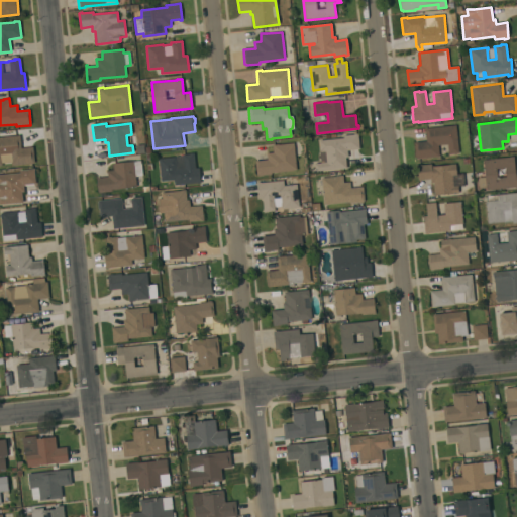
[(456,125),(459,153),(448,154),(447,144),(438,145),(439,157),(416,160),(416,159),(415,159),(414,151),(415,151),(414,142),(426,141),(425,128),(456,125)]
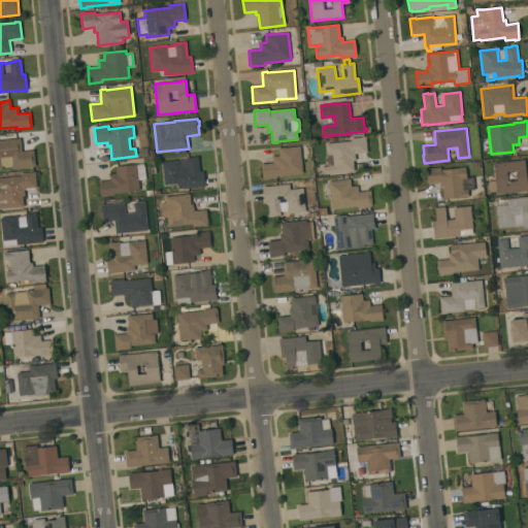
[(351,141),(351,138),(361,137),(365,137),(367,153),(355,154),(356,161),(353,161),(354,172),(322,175),(322,166),(327,166),(326,155),(327,155),(326,143),(351,141)]
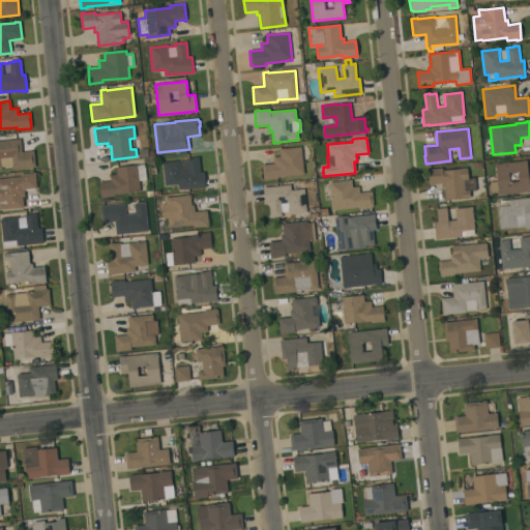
[(0,141),(21,140),(22,152),(34,151),(34,159),(35,159),(36,168),(12,170),(12,167),(2,167),(2,170),(0,170),(0,141)]
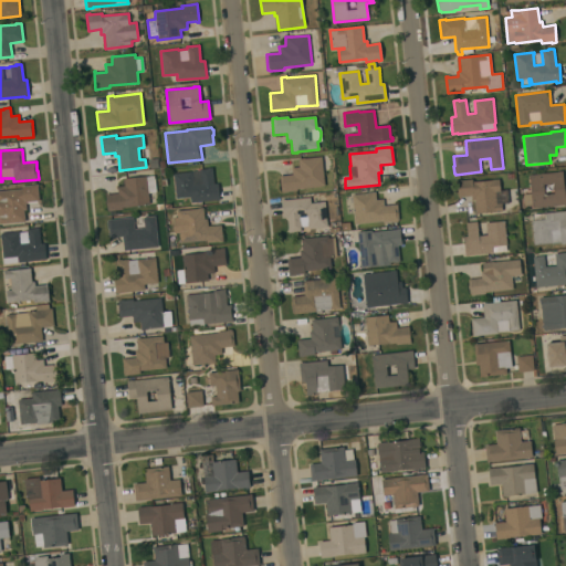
[(292,175),(292,168),(299,167),(299,159),(305,158),(305,159),(322,157),(324,187),(296,189),(297,190),(281,192),(280,176),(292,175)]
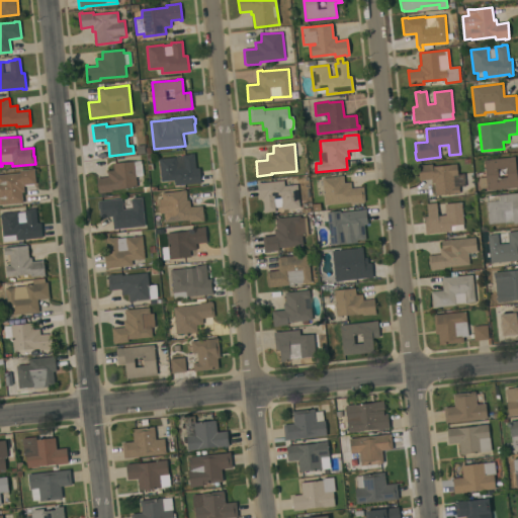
[(174,185),(174,180),(161,182),(158,159),(183,157),(183,155),(189,155),(189,154),(194,153),(195,168),(199,168),(200,183),(174,185)]
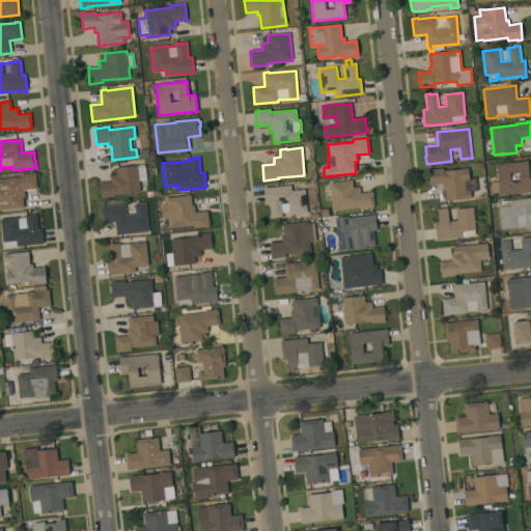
[(523,162),(523,161),(527,161),(529,175),(530,175),(530,192),(500,195),(499,192),(492,193),(491,183),(498,182),(496,164),(523,162)]
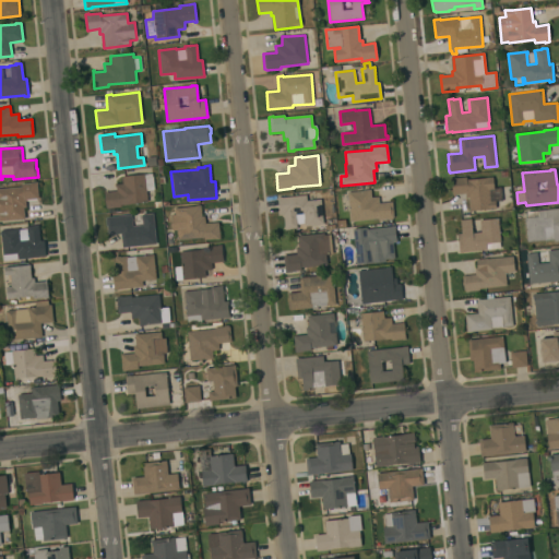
[(153,174),(154,190),(146,191),(147,203),(120,205),(120,207),(106,209),(104,191),(106,191),(106,192),(116,191),(116,185),(122,183),(121,177),(153,174)]
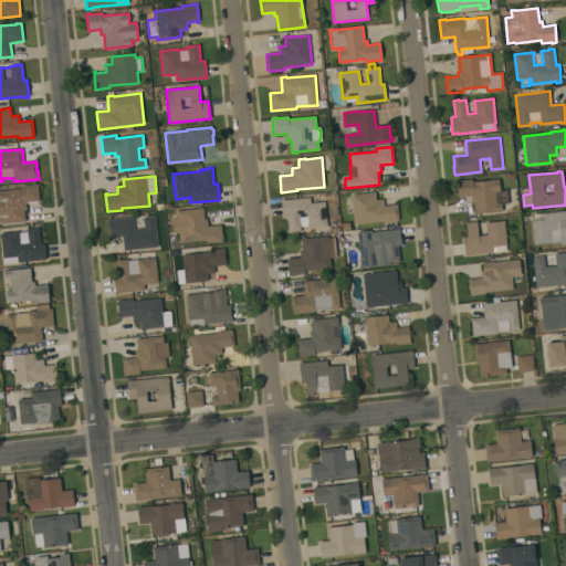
[(499,179),(500,190),(507,190),(509,203),(502,205),(503,211),(475,215),(474,200),(472,201),(471,196),(460,197),(460,199),(459,199),(457,180),(461,180),(473,179),(473,182),(499,179)]
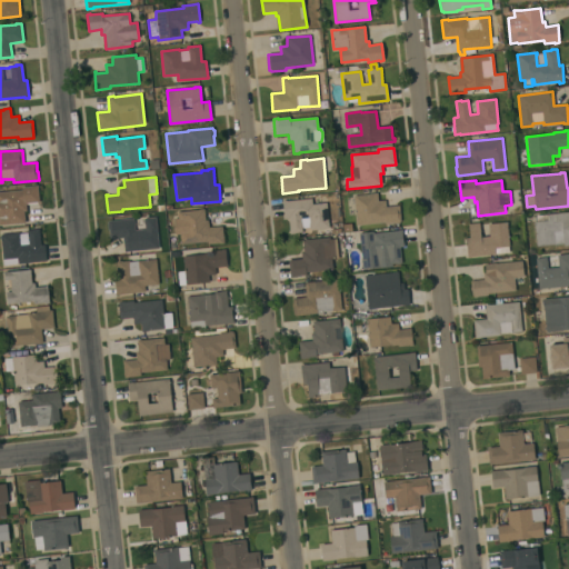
[(0,192),(21,190),(21,188),(31,187),(31,186),(38,186),(39,202),(26,203),(27,211),(23,211),(26,223),(0,225),(0,192)]
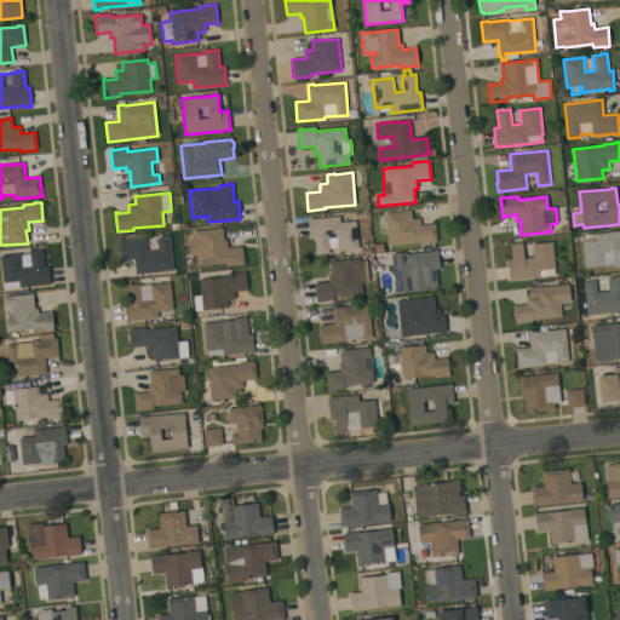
[(385,214),(402,212),(402,211),(411,211),(412,219),(419,219),(420,227),(435,224),(436,242),(419,245),(419,241),(389,245),(385,214)]
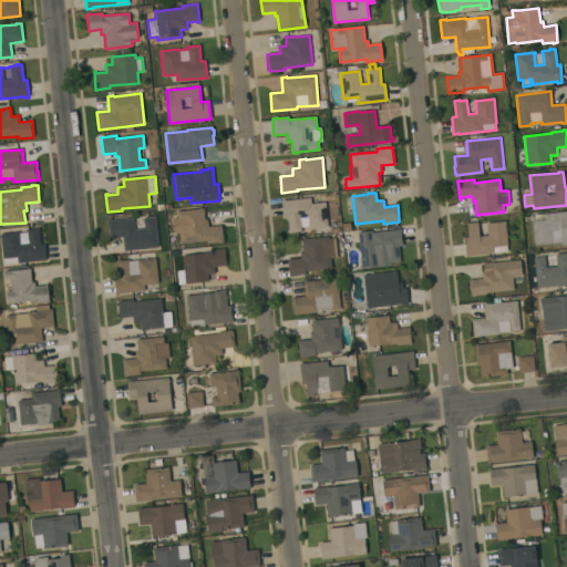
[(326,203),(328,227),(309,229),(309,226),(301,227),(301,232),(289,233),(287,217),(282,217),(281,200),(286,199),(286,200),(311,198),(311,204),(326,203)]
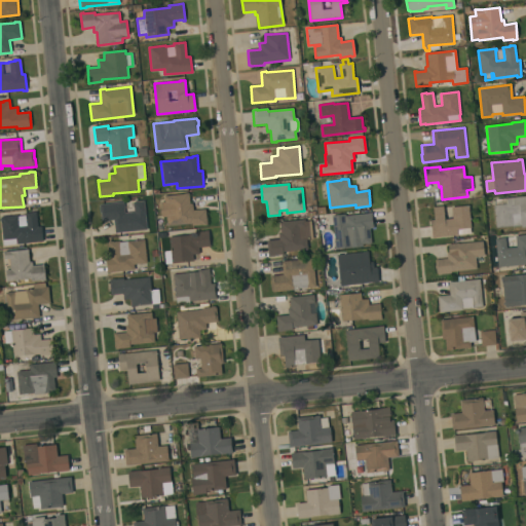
[(160,193),(159,186),(172,185),(172,191),(160,193)]
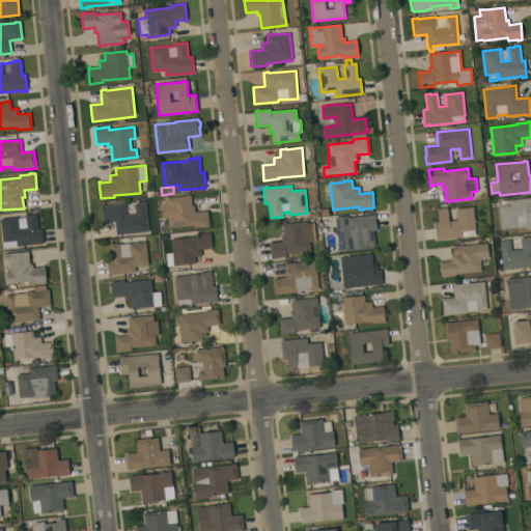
[(186,196),(186,195),(191,195),(192,205),(194,205),(195,213),(207,212),(210,227),(194,228),(194,226),(168,228),(166,198),(186,196)]
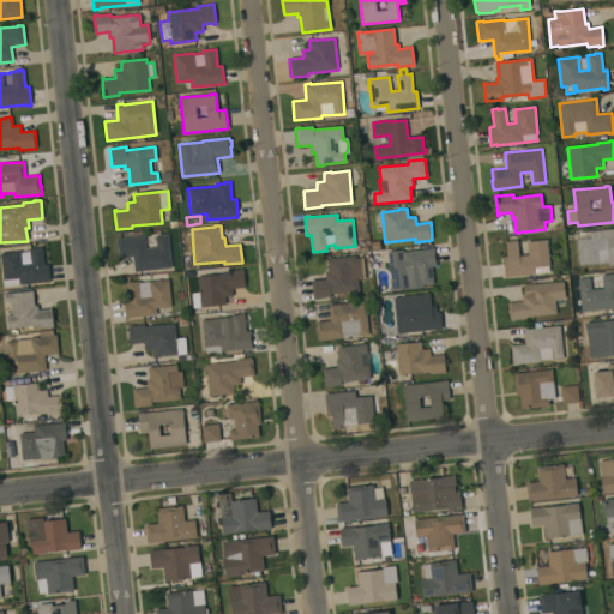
[(577,240),(579,240),(579,233),(613,229),(613,264),(608,265),(608,263),(579,266),(577,240)]
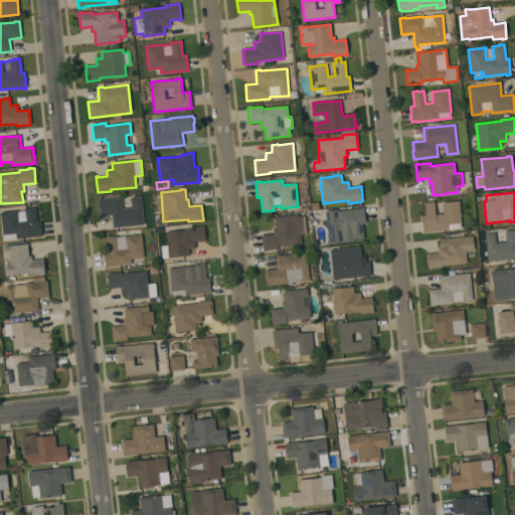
[(144,225),(113,228),(111,215),(100,216),(99,208),(98,208),(97,202),(98,202),(98,200),(121,198),(123,208),(131,207),(130,198),(141,197),(144,225)]
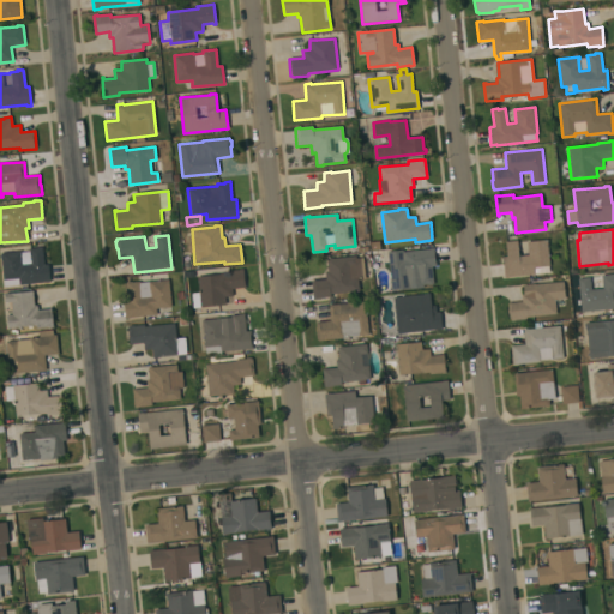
[(503,258),(507,257),(505,242),(517,241),(519,257),(529,256),(527,242),(547,240),(551,266),(549,266),(549,272),(505,278),(503,258)]
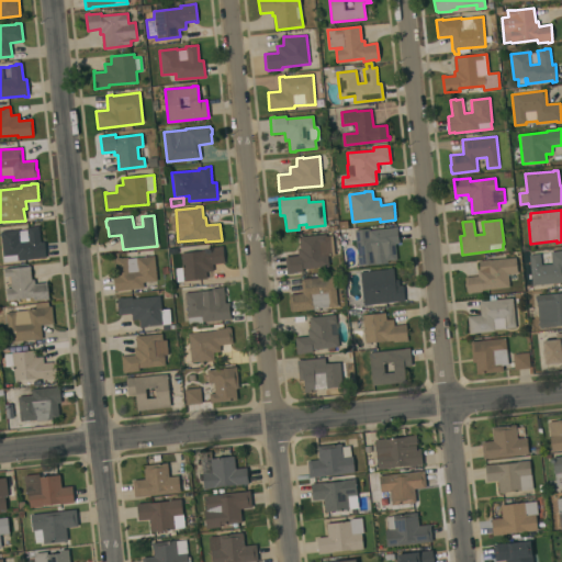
[(0,232),(19,229),(19,231),(26,231),(26,227),(38,226),(41,243),(44,242),(46,257),(3,262),(0,232)]
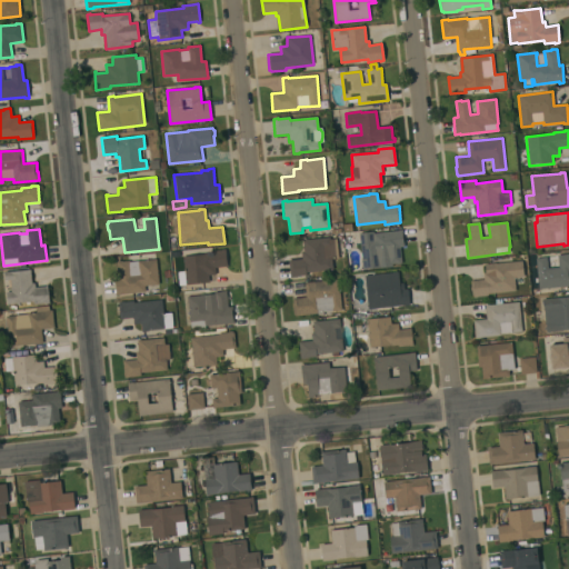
[(373,231),(373,233),(402,230),(405,247),(400,248),(401,263),(392,265),(392,267),(362,270),(359,233),(373,231)]
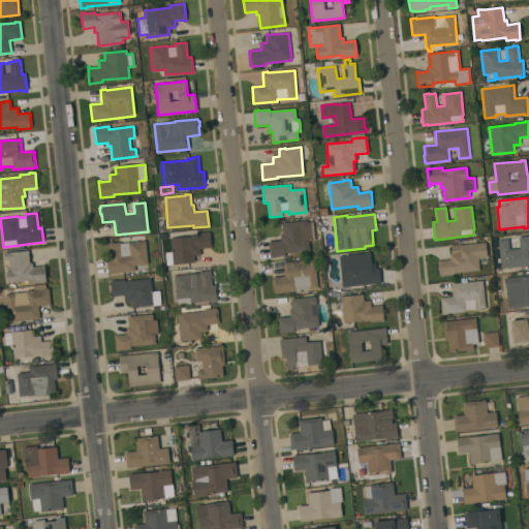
[(280,241),(280,234),(282,234),(281,222),(286,222),(286,223),(306,221),(307,223),(311,222),(312,241),(309,242),(309,251),(284,253),(284,256),(270,258),(268,242),(280,241)]
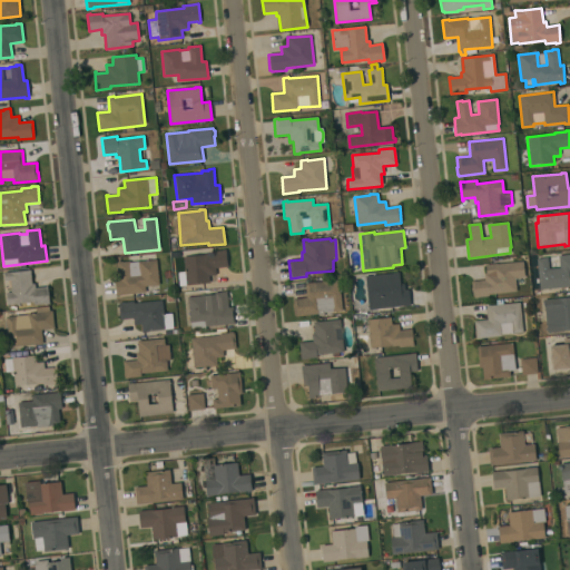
[(228,267),(216,268),(216,275),(209,275),(210,283),(178,286),(177,272),(185,272),(184,256),(205,254),(210,253),(210,252),(223,251),(226,249),(228,267)]
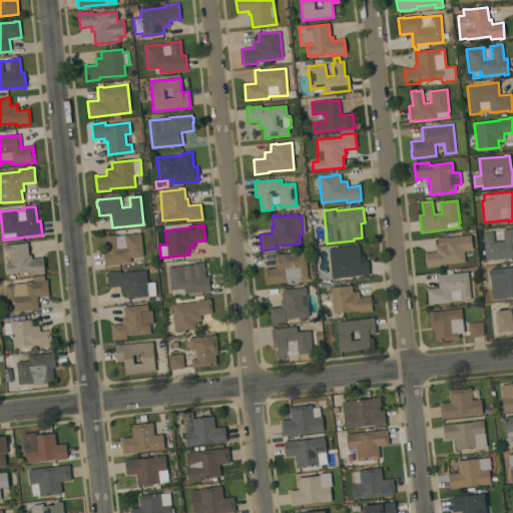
[(502,230),(502,229),(512,228),(512,264),(487,266),(487,261),(486,261),(483,232),(502,230)]
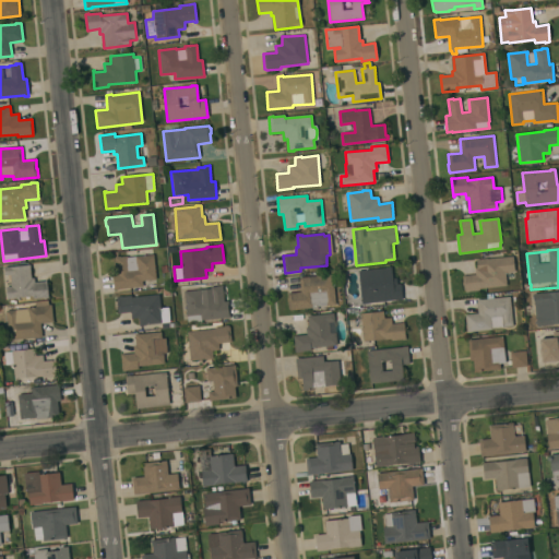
[(156,280),(142,281),(143,287),(114,289),(113,274),(116,273),(115,257),(119,257),(127,256),(127,258),(154,254),(156,280)]
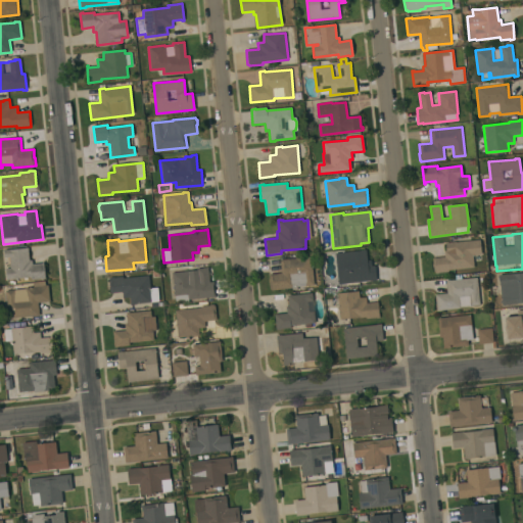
[(480,239),(482,254),(473,255),(474,267),(448,270),(448,273),(434,274),(432,257),(444,256),(443,250),(446,250),(445,243),(480,239)]
